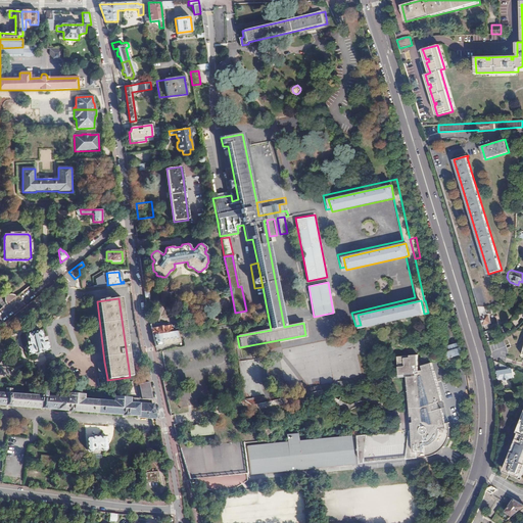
[(424,314),(421,300),(358,315),(361,325),(361,328),(424,314)]
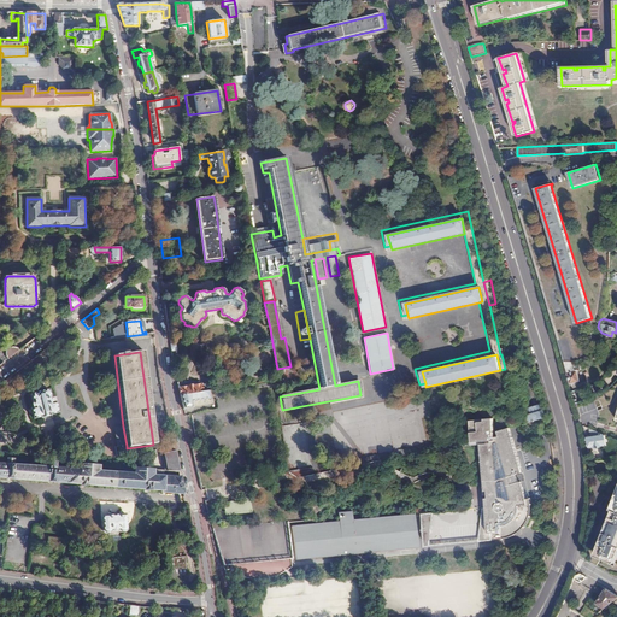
[(564,360),(570,383),(573,382),(573,385),(574,383),(575,385),(576,385),(577,382),(579,381),(580,380),(577,370),(581,369),(581,368),(593,363),(592,359),(580,364),(580,365),(575,366),(574,362),(564,360)]
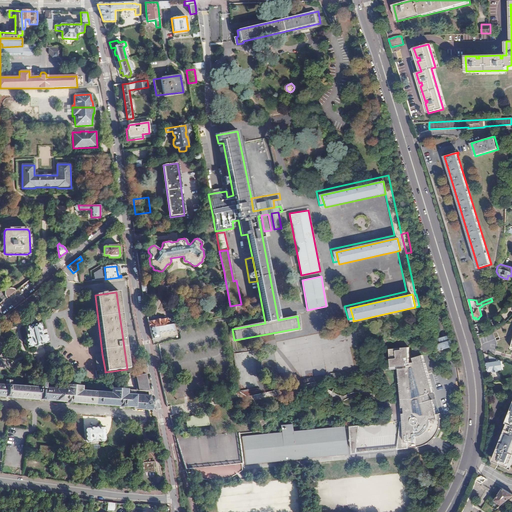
[(156,319),(156,320),(148,321),(149,327),(168,324),(167,318),(159,320),(159,319),(156,319)]
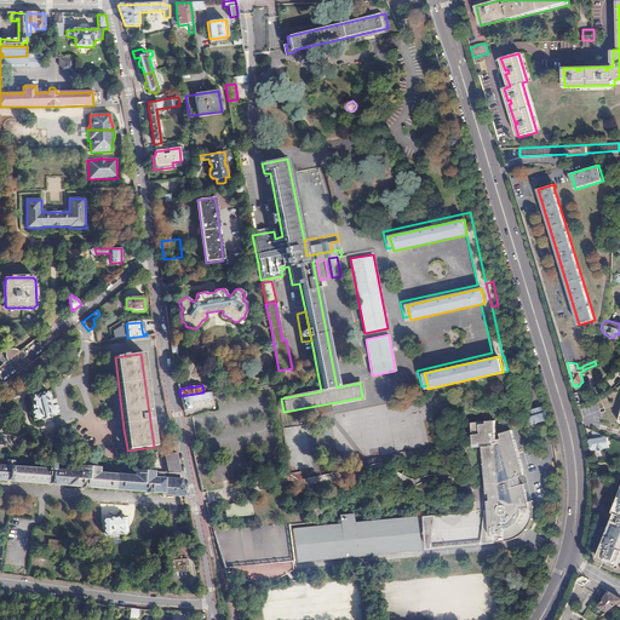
[(204,392),(181,396),(184,411),(194,409),(193,403),(211,401),(211,400),(212,400),(211,391),(204,392)]
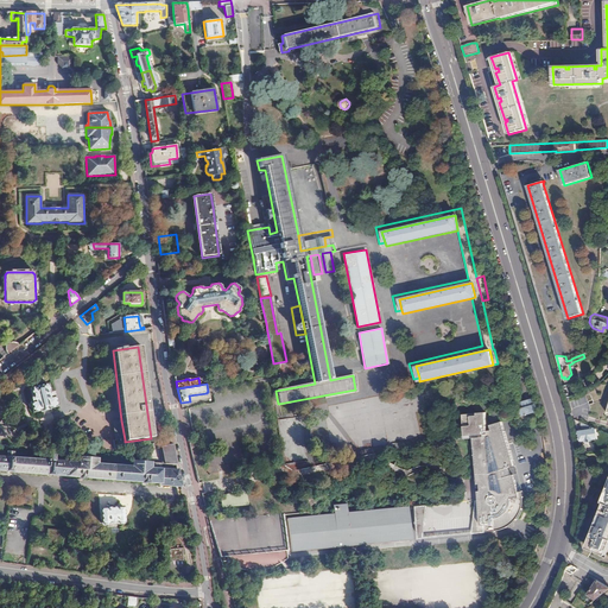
[(48,385),(29,390),(31,398),(30,398),(30,401),(32,413),(57,406),(55,397),(51,397),(48,385)]
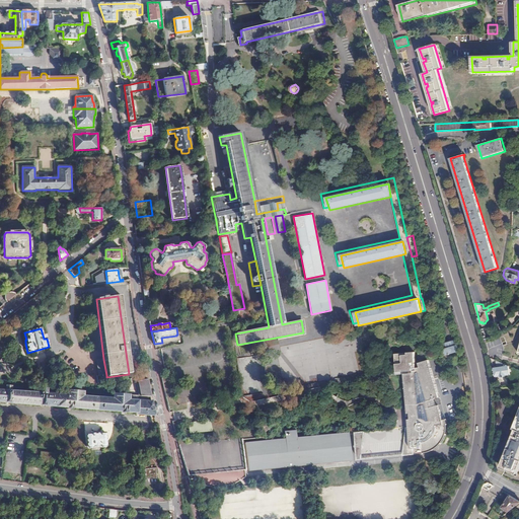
[(455,341),(441,344),(443,351),(444,356),(458,352),(455,341)]
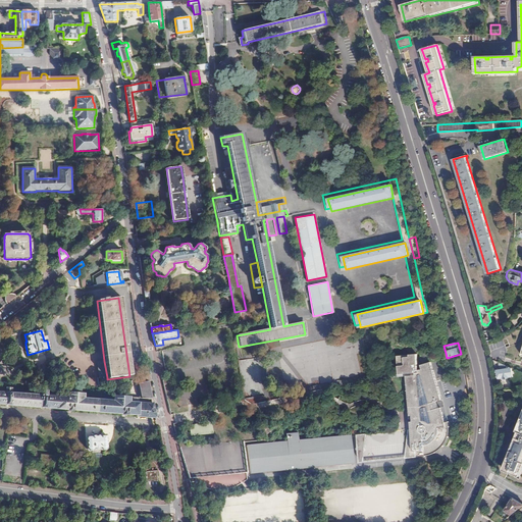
[(409,415),(412,415),(412,421),(410,422),(411,430),(403,431),(358,435),(359,447),(356,447),(357,451),(359,451),(360,461),(427,455),(430,454),(433,453),(437,451),(440,449),(442,446),(445,444),(446,441),(447,438),(448,435),(449,432),(449,430),(449,427),(448,424),(448,422),(445,423),(440,408),(432,410),(431,403),(441,400),(435,376),(431,362),(423,364),(418,365),(416,354),(397,356),(399,374),(410,373),(410,375),(406,376),(408,395),(409,395),(411,407),(409,407),(409,415)]
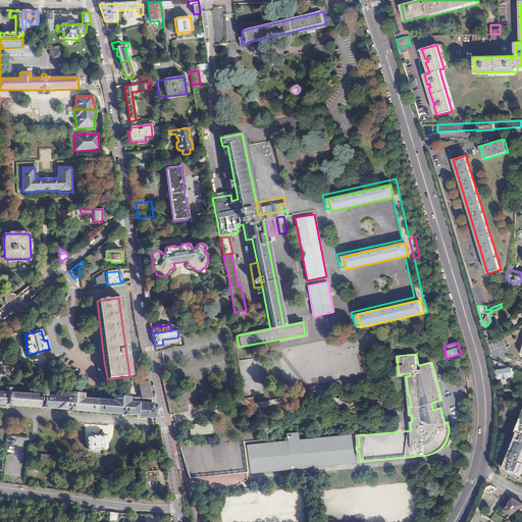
[(259,358),(238,361),(243,399),(264,396),(259,358)]
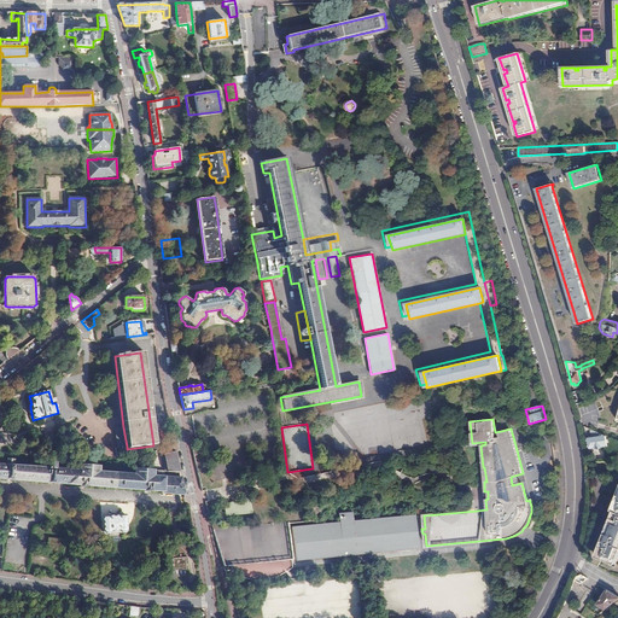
[(127,447),(123,427),(112,429),(116,448),(127,447)]
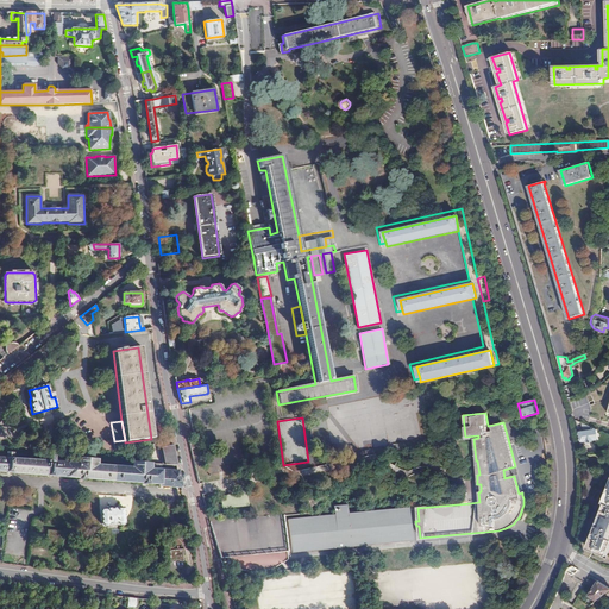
[(582,431),(577,431),(581,443),(588,441),(588,443),(592,443),(592,441),(598,440),(597,431),(582,424),(582,431)]
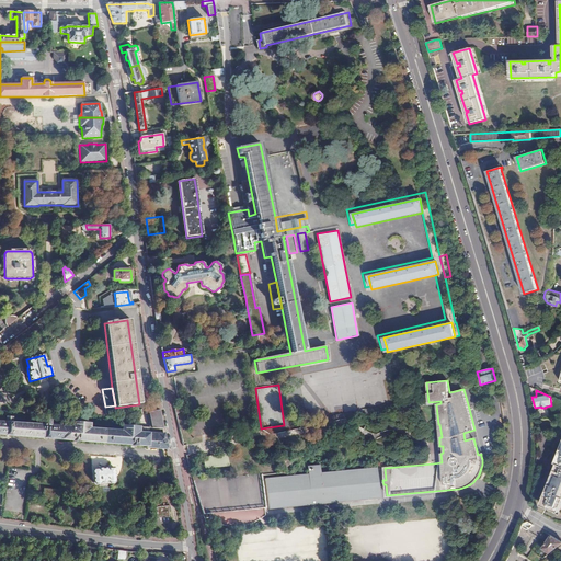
[(106,415),(116,414),(115,408),(115,405),(105,407),(106,415)]
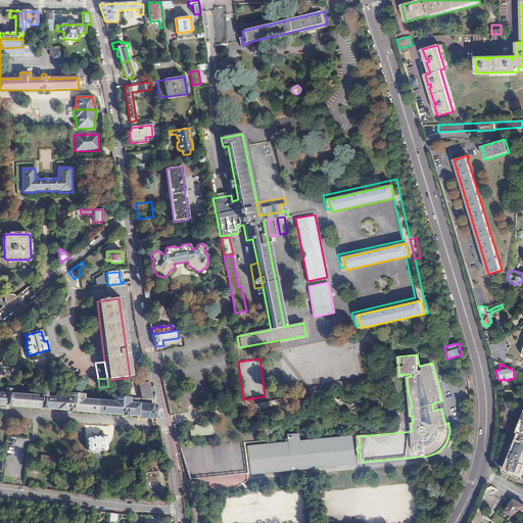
[(148,382),(138,384),(141,399),(151,399),(148,382)]
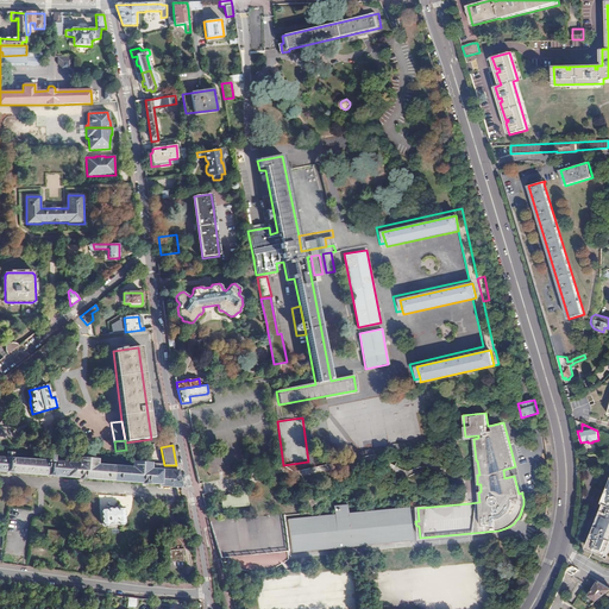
[(0,472),(158,485),(158,487),(181,489),(180,483),(177,472),(162,471),(162,468),(131,465),(131,469),(98,466),(99,463),(79,462),(79,464),(54,462),(54,459),(46,459),(46,462),(16,459),(16,457),(8,457),(7,458),(0,457),(0,472)]
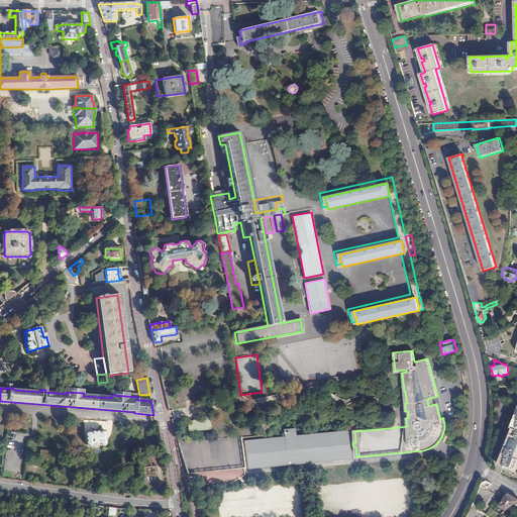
[(516,415),(512,427),(514,428),(499,466),(512,471),(516,459),(516,415)]
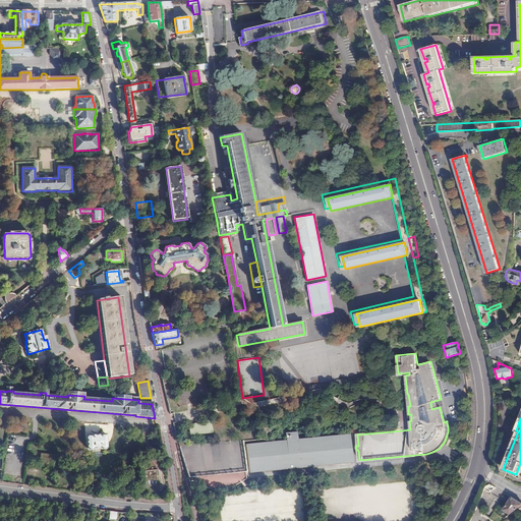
[(190,437),(213,432),(211,420),(188,424),(190,437)]
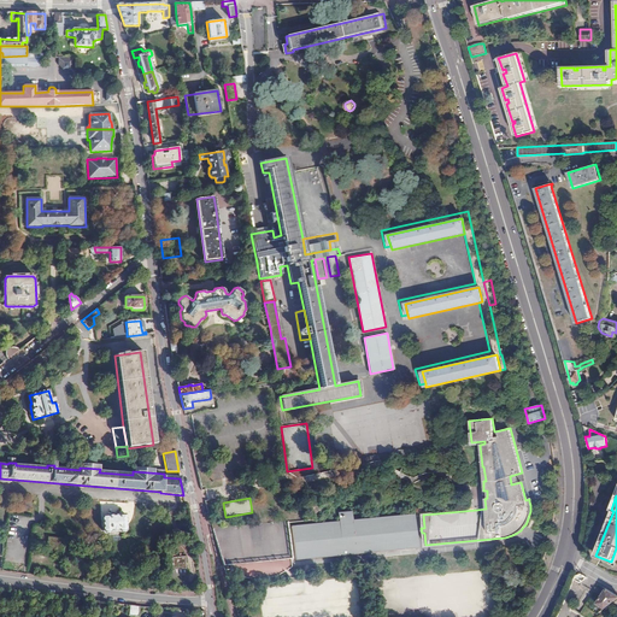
[(336,513),(338,522),(292,527),(295,560),(417,547),(413,515),(352,521),(351,512),(336,513)]
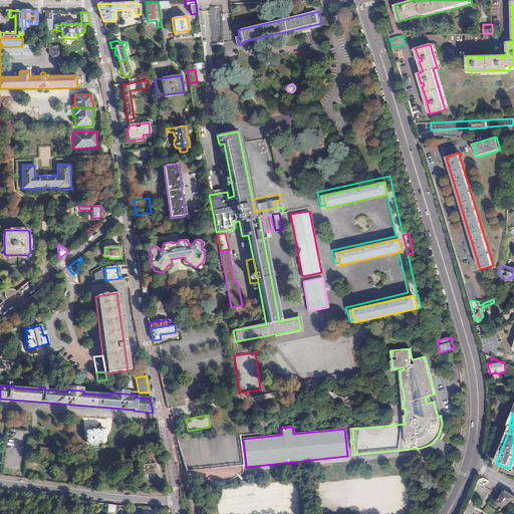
[(103,429),(84,431),(85,444),(86,444),(87,445),(91,445),(92,443),(98,443),(100,444),(104,444),(105,442),(103,429)]
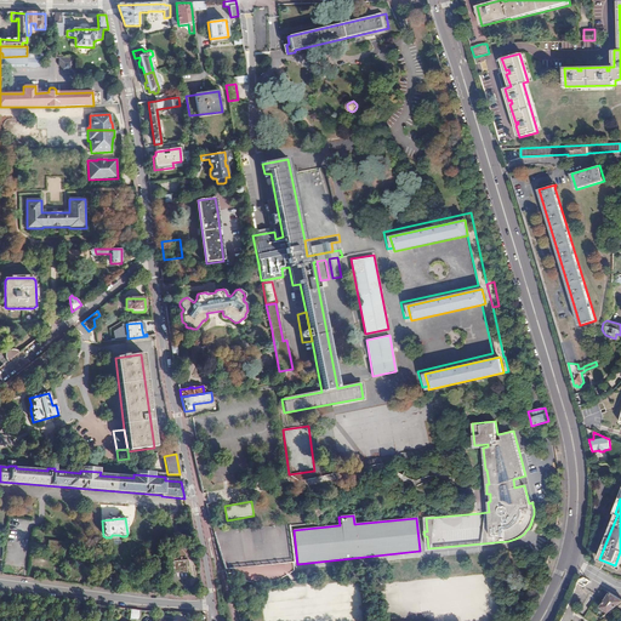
[(289,527),(266,528),(222,531),(226,570),(233,569),(233,573),(233,576),(244,582),(258,585),(272,582),(284,577),(292,571),(292,570),(291,564),(289,527)]
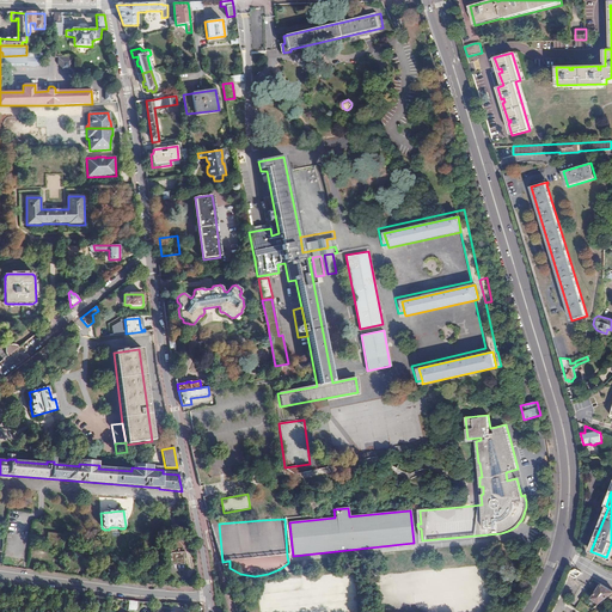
[(48,531),(47,546),(62,549),(65,533),(48,531)]
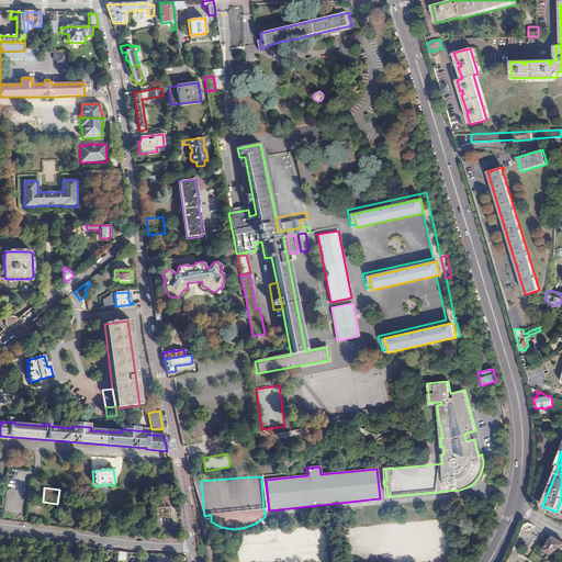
[(169,507),(157,507),(157,520),(169,519),(169,507)]
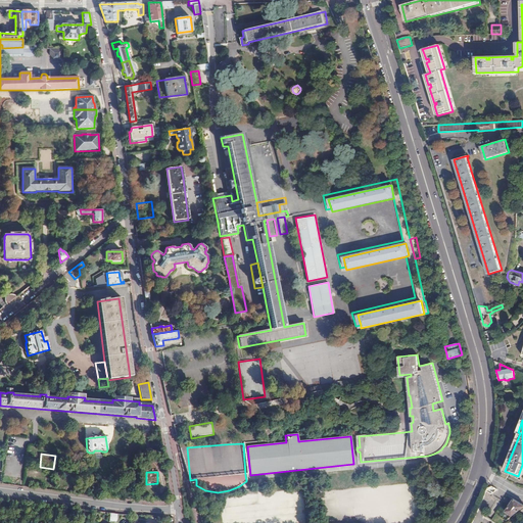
[(506,511),(512,515),(522,507),(522,504),(514,498),(506,511)]
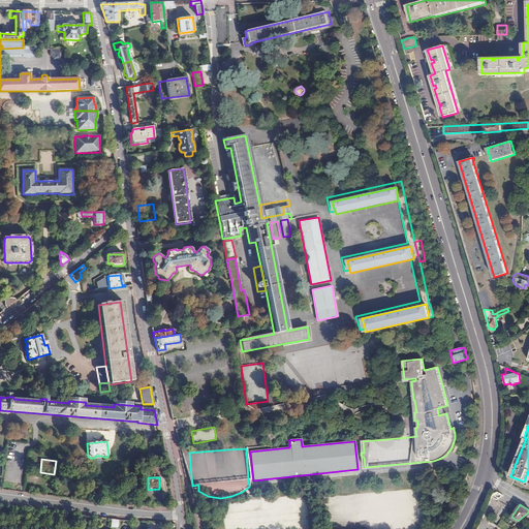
[(36,508),(22,506),(20,519),(21,519),(30,517),(34,517),(36,508)]
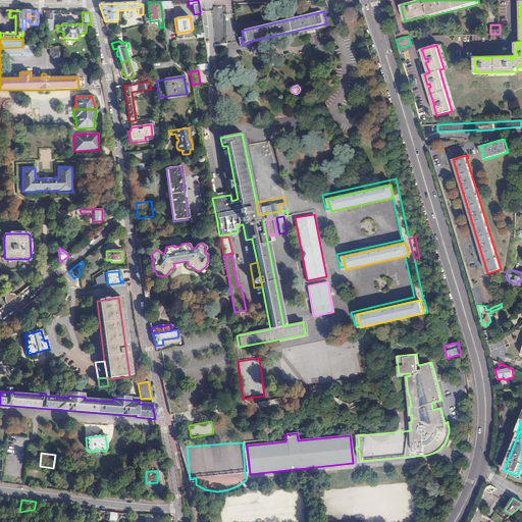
[(116,513),(108,512),(108,516),(107,520),(115,521),(116,513)]
